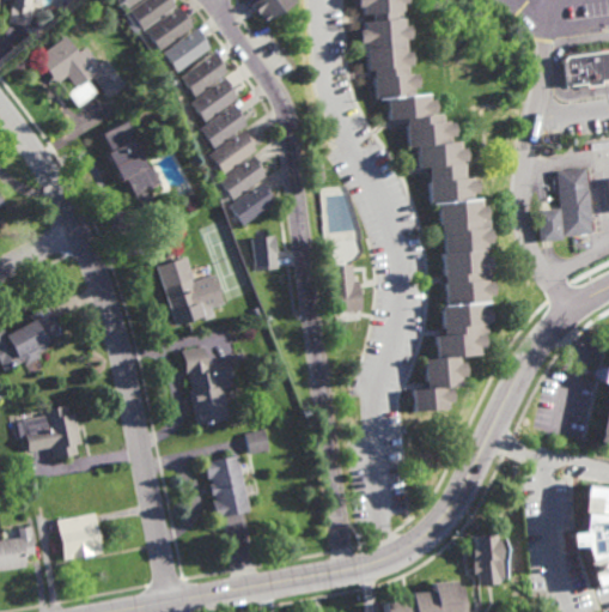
[(32,0),(32,5),(34,5),(30,25),(10,22),(13,1),(14,1),(14,0),(32,0)]
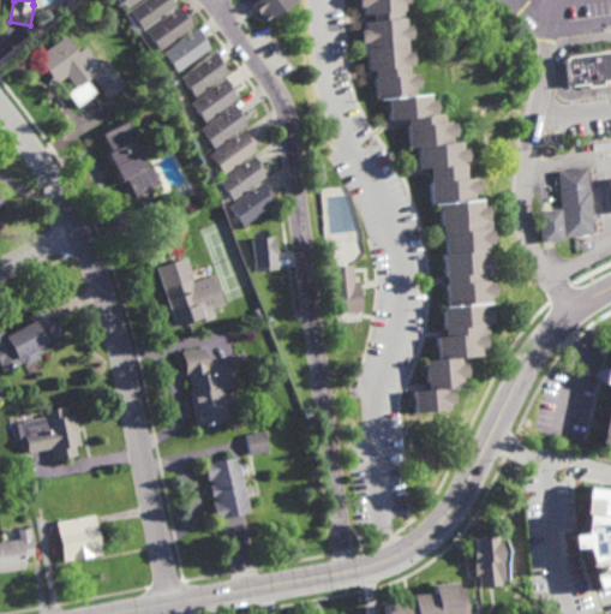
[(144,30),(130,10),(142,0),(175,0),(179,4),(144,30)]
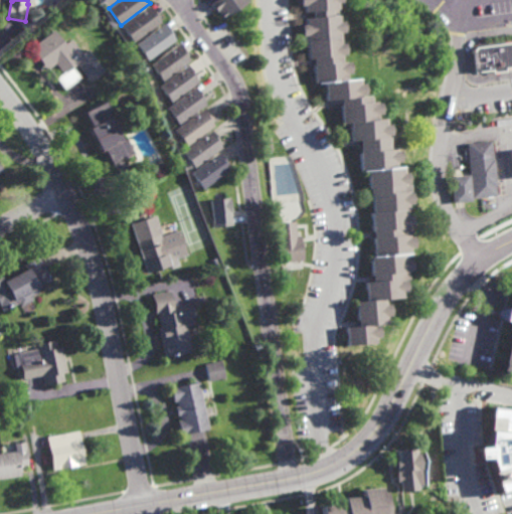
[(248,0),(226,17),(225,17),(224,17),(221,14),(221,13),(218,9),(218,8),(214,4),(214,3),(213,1),(214,0),(248,0)]
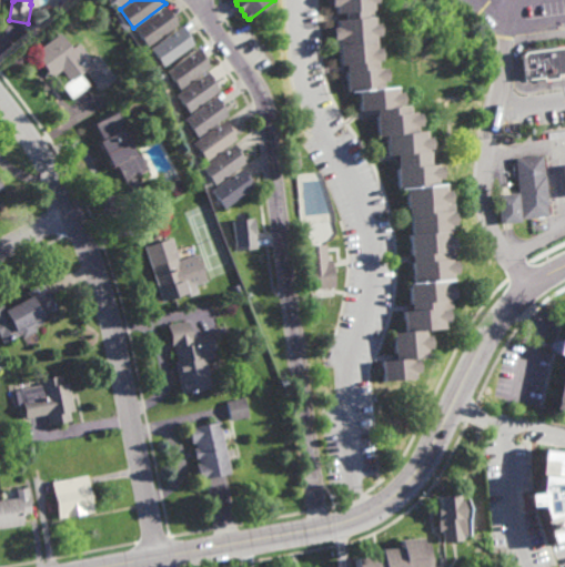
[(374,0),(375,1),(372,1),(372,8),(371,8),(372,21),(377,21),(379,34),(374,36),(375,46),(379,46),(381,60),(375,60),(376,66),(377,66),(379,67),(385,67),(386,80),(382,81),(382,87),(395,84),(395,91),(401,90),(402,103),(396,103),(397,105),(407,104),(407,111),(417,110),(420,124),(414,125),(414,130),(422,130),(423,137),(429,137),(430,149),(424,149),(424,151),(427,151),(429,164),(435,164),(435,165),(440,165),(441,178),(436,178),(436,184),(442,184),(442,191),(447,190),(449,202),(443,202),(444,204),(453,204),(455,225),(451,225),(452,231),(446,232),(447,239),(453,238),(454,250),(447,250),(447,253),(451,252),(452,260),(450,261),(451,262),(458,261),(460,274),(452,274),(452,281),(407,285),(406,279),(413,277),(409,235),(411,235),(409,209),(405,209),(404,189),(397,189),(394,154),(386,155),(384,134),(376,135),(374,112),(364,113),(364,109),(359,110),(356,89),(346,90),(343,63),(339,63),(336,39),(332,39),(331,26),(335,26),(334,18),(342,18),(341,11),(334,11),(333,6),(329,6),(328,0),(374,0)]
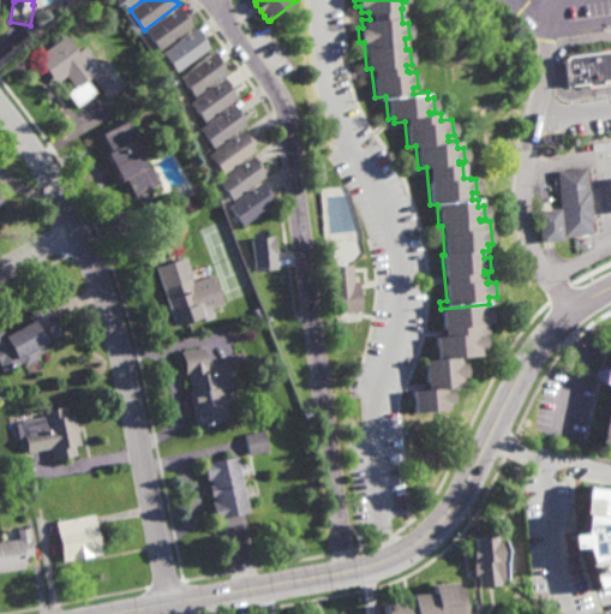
[(161,51),(147,30),(181,5),(196,24),(161,51)]
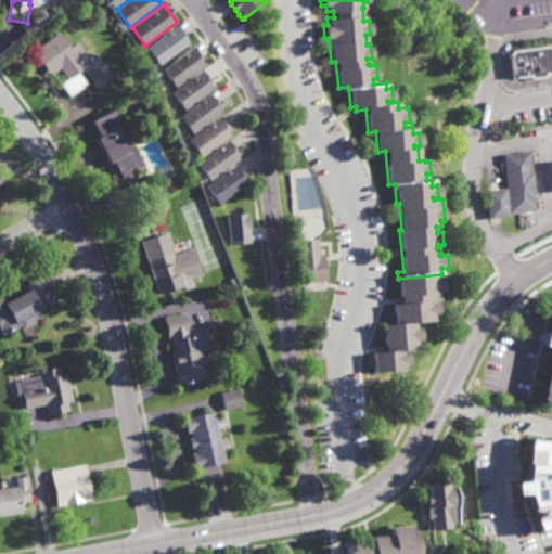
[(43,25),(33,24),(34,15),(45,16),(43,25)]
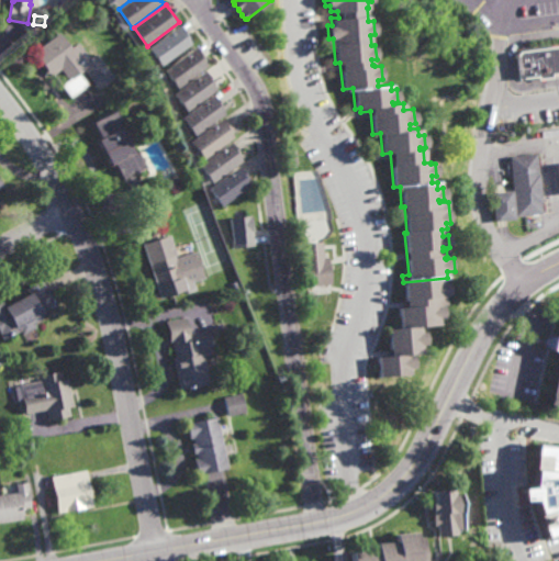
[(164,65),(151,47),(181,24),(196,42),(164,65)]
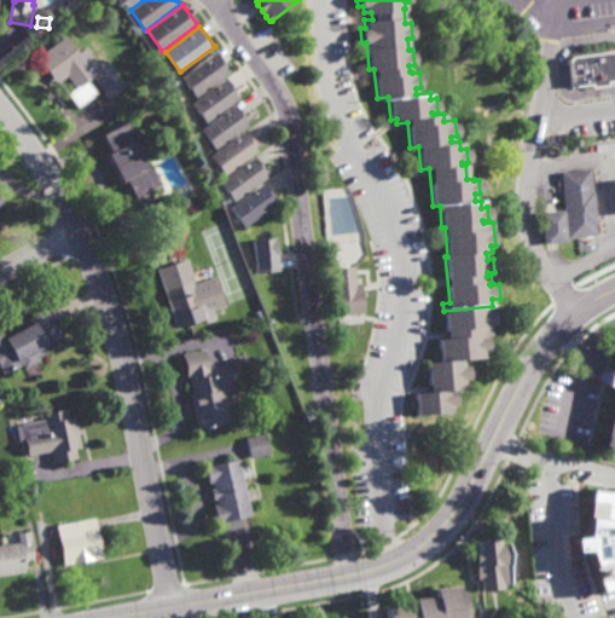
[(81,52),(87,47),(99,62),(94,65),(97,68),(109,58),(109,59),(114,57),(115,58),(117,56),(122,63),(120,65),(132,81),(111,97),(96,76),(91,80),(100,93),(81,108),(70,93),(77,87),(69,76),(61,84),(40,56),(68,35),(81,52)]
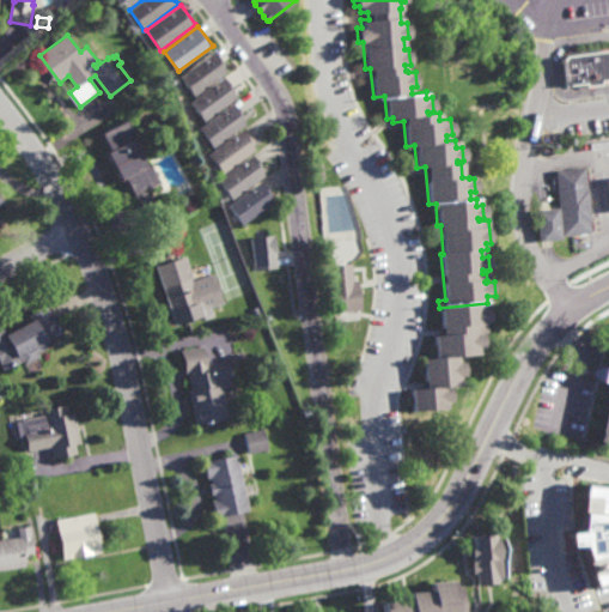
[(608,72),(571,78),(567,58),(561,58),(560,47),(566,47),(566,43),(608,37),(608,72)]
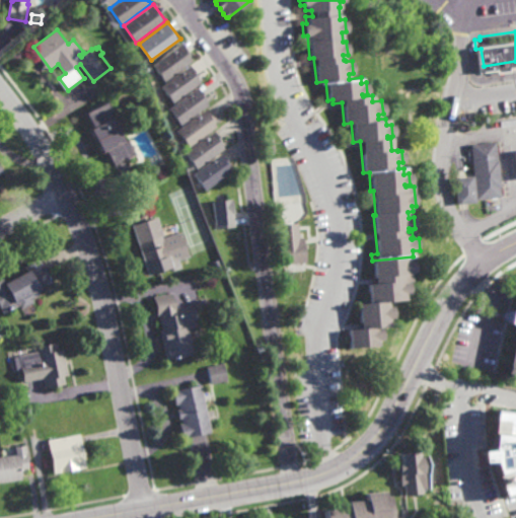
[(166,81),(154,65),(181,43),(194,60),(166,81)]
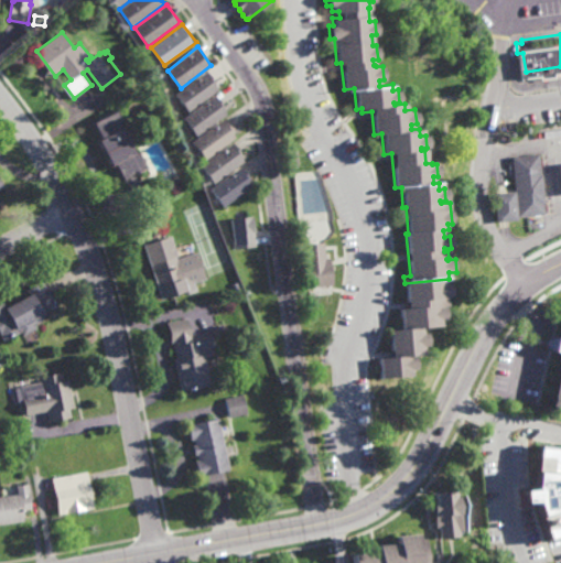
[(190,112),(176,94),(208,71),(222,88),(190,112)]
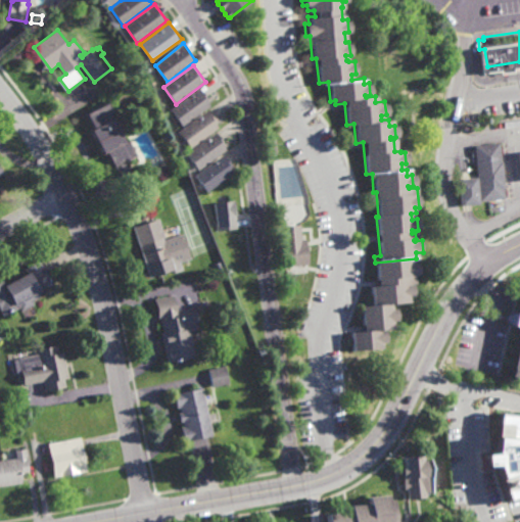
[(184,127),(172,109),(200,88),(213,104),(184,127)]
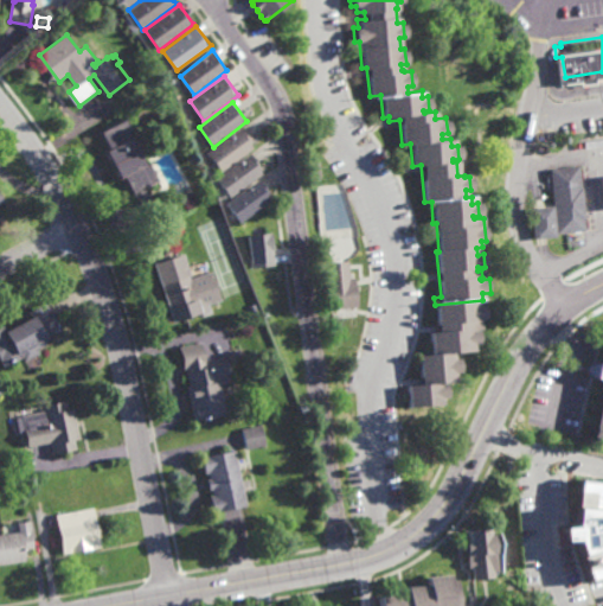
[(133,136),(134,136),(148,163),(151,161),(161,180),(134,195),(126,179),(121,180),(106,150),(109,147),(101,132),(128,117),(134,129),(130,132),(133,136)]
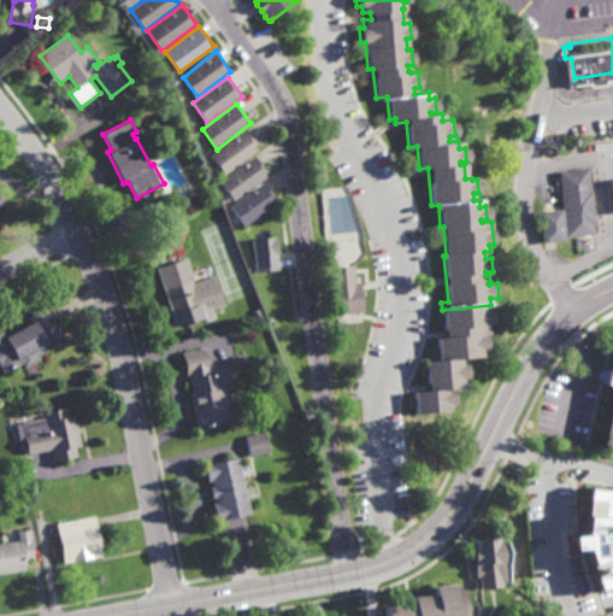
[(227,175),(212,156),(246,129),(257,145),(255,146),(259,151),(227,175)]
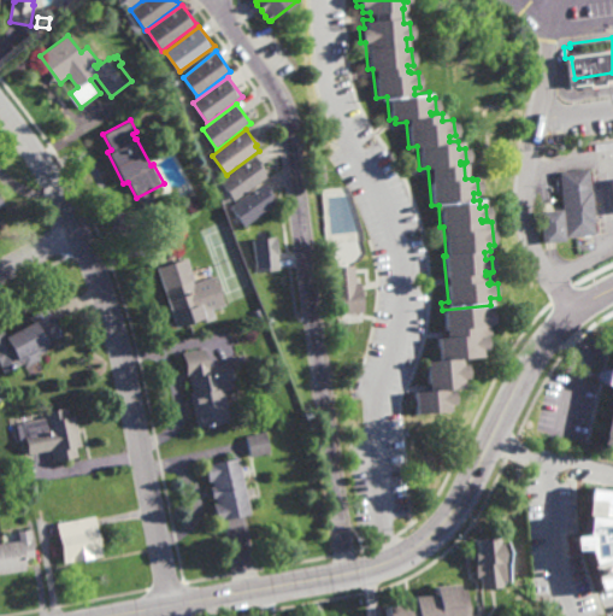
[(236,201),(222,181),(255,156),(266,170),(264,171),(269,176),(236,201)]
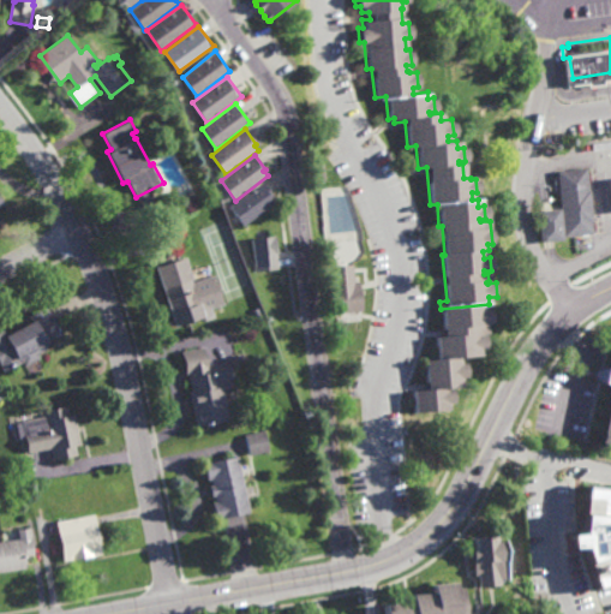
[(569,184),(567,160),(594,156),(597,180),(598,180),(601,212),(600,212),(601,222),(574,226),(569,184)]
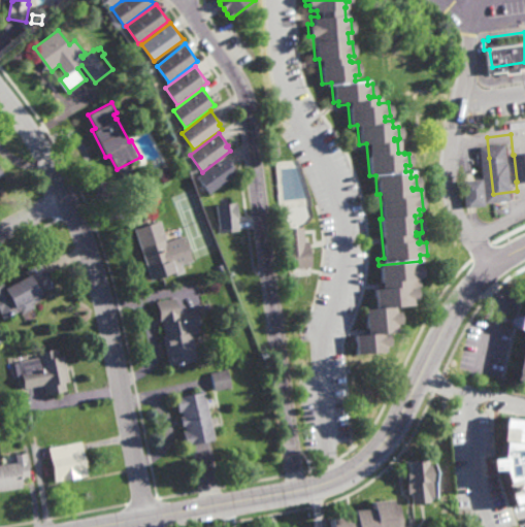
[(236,169),(234,170),(237,174),(210,194),(198,177),(227,156),(236,169)]
